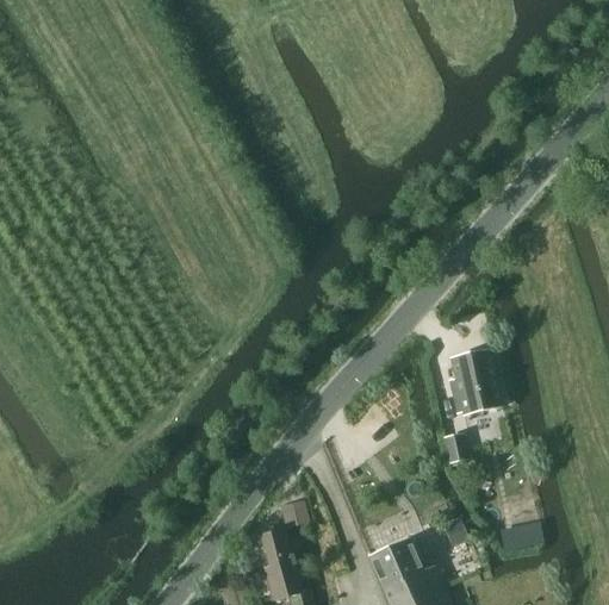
[(497,369),(493,354),(490,355),(489,349),(452,357),(455,376),(449,378),(458,412),(464,410),(464,412),(502,404),(493,370),(497,369)]
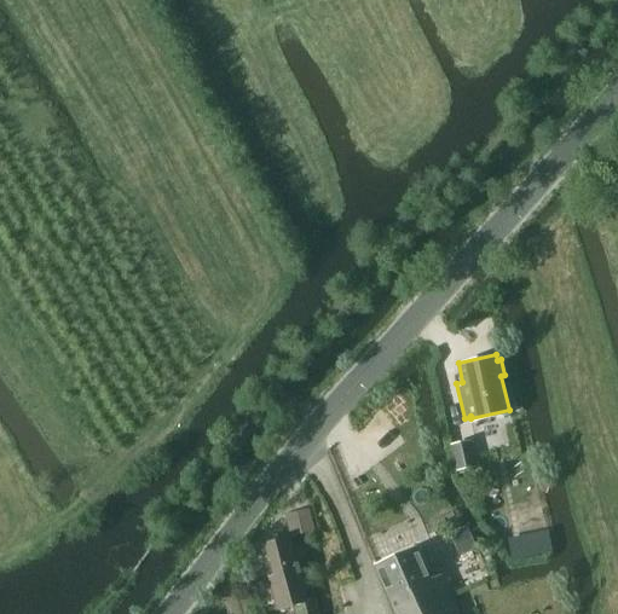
[(451,442),(457,467),(474,463),(468,439),(451,442)]
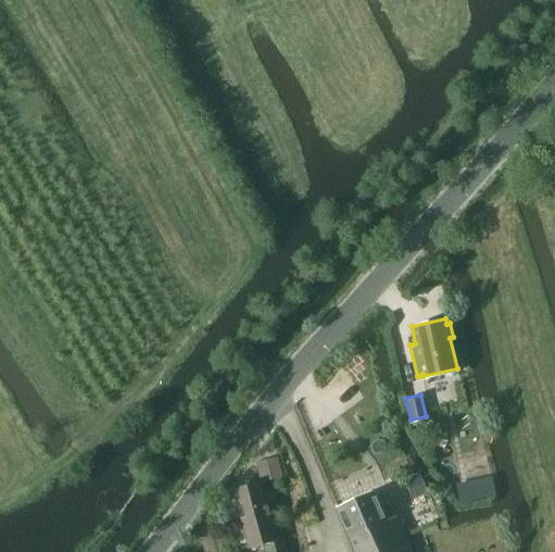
[(472,500),(469,479),(457,481),(461,502),(471,500),(472,500)]
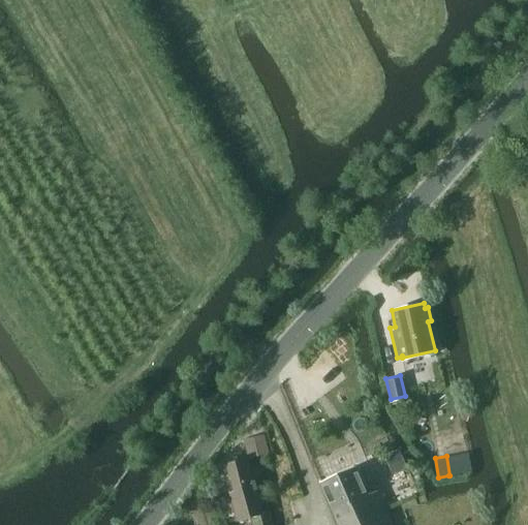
[(222,464),(237,519),(250,516),(252,524),(272,524),(269,510),(261,512),(248,458),(222,464)]
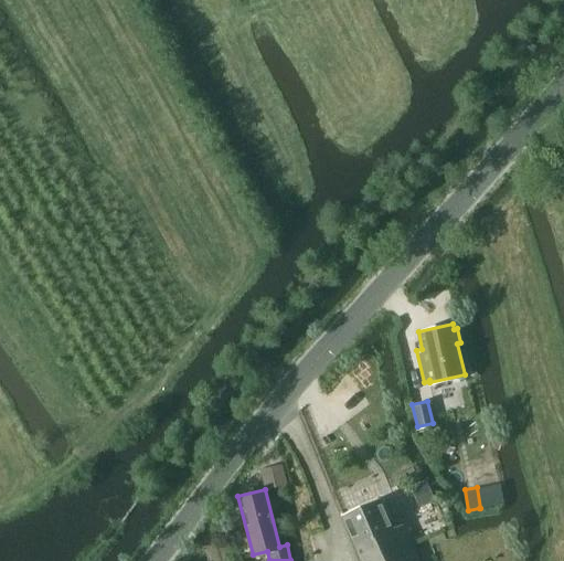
[(407,548),(412,546),(402,524),(392,528),(380,498),(342,515),(355,546),(374,538),(378,547),(386,543),(390,550),(405,543),(407,548)]
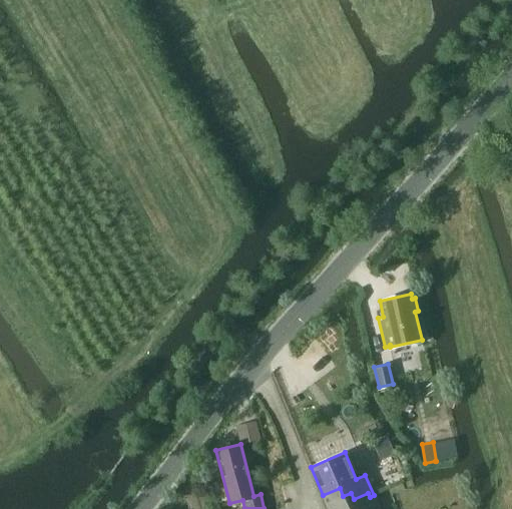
[(380,508),(374,495),(370,497),(368,493),(354,499),(351,493),(343,496),(340,488),(323,495),(329,508),(380,508)]
